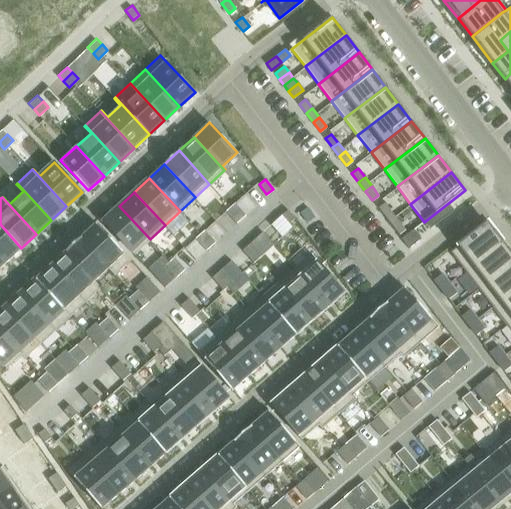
[(235,202),(225,210),(231,216),(240,208),(235,202)]
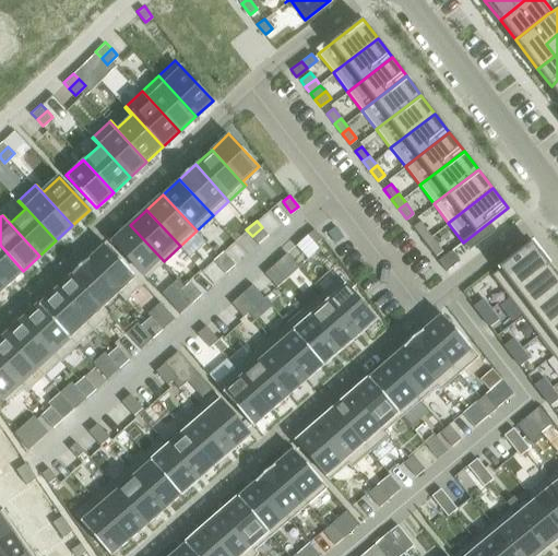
[(419,221),(413,226),(420,236),(427,231),(419,221)]
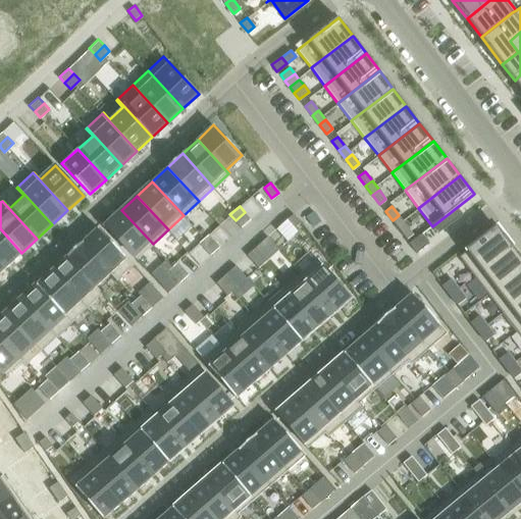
[(121,210),(105,224),(137,258),(153,244),(121,210)]
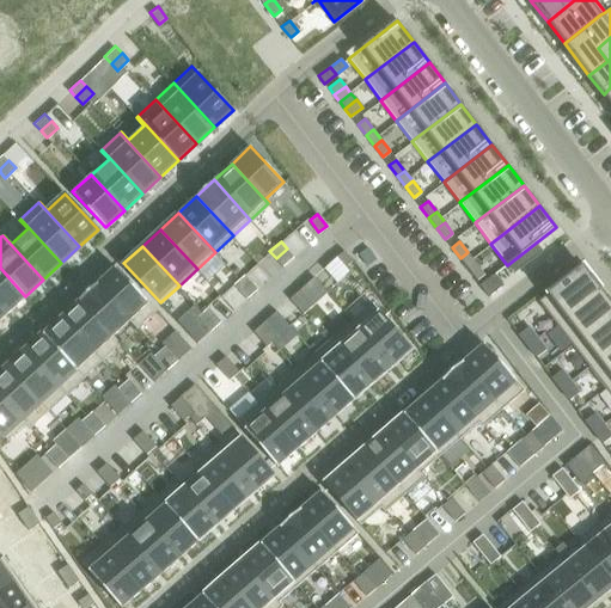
[(367,246),(359,252),(366,264),(376,258),(367,246)]
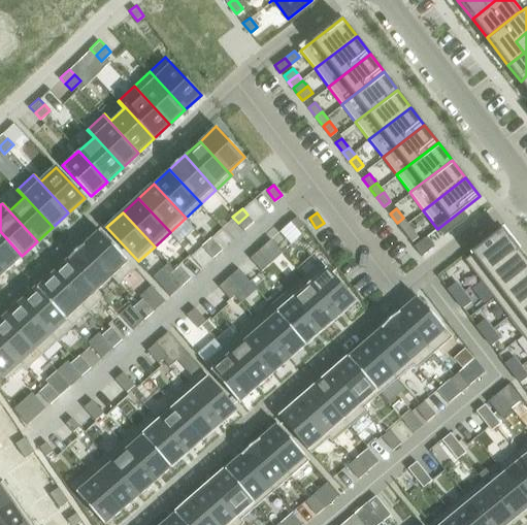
[(248,215),(238,223),(243,229),(253,221),(248,215)]
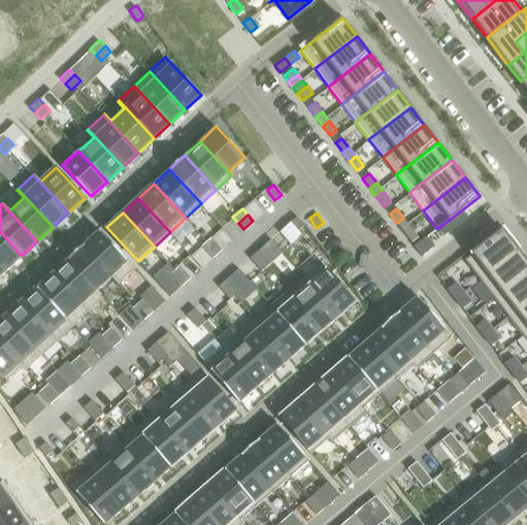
[(298,215),(292,220),(300,229),(306,224),(298,215)]
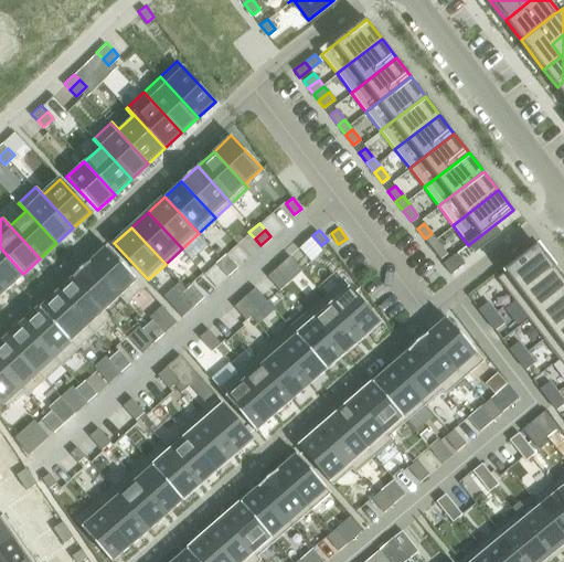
[(432,233),(425,239),(432,248),(439,243),(432,233)]
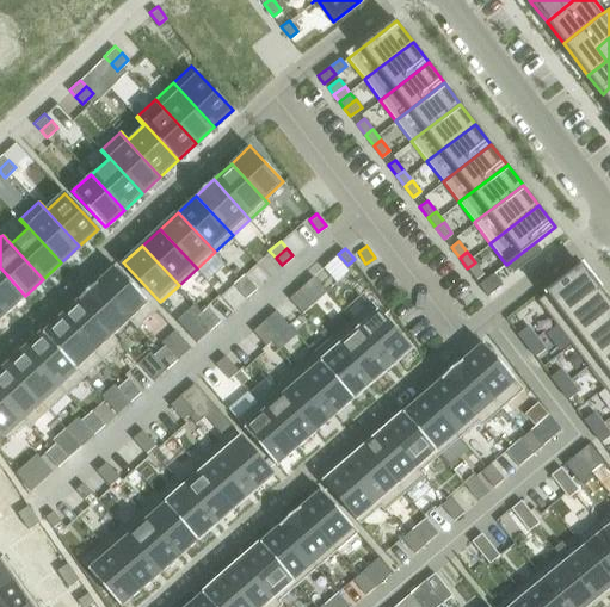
[(475,262),(467,268),(475,279),(484,273),(475,262)]
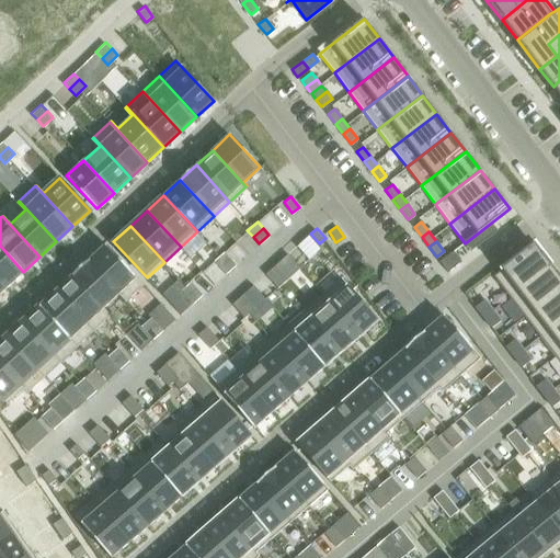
[(106,243),(89,259),(126,299),(144,283),(106,243)]
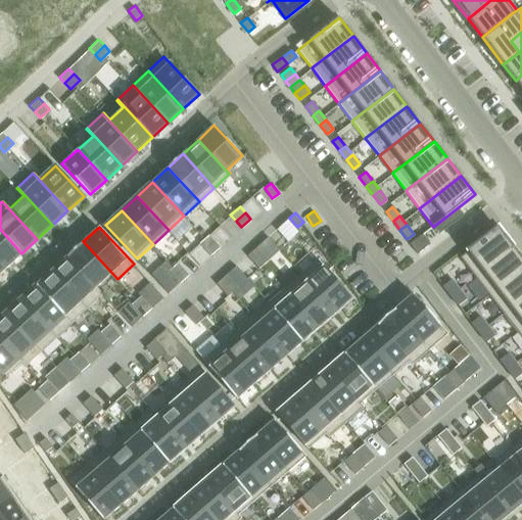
[(497,227),(460,256),(474,276),(514,245),(506,235),(505,236),(497,227)]
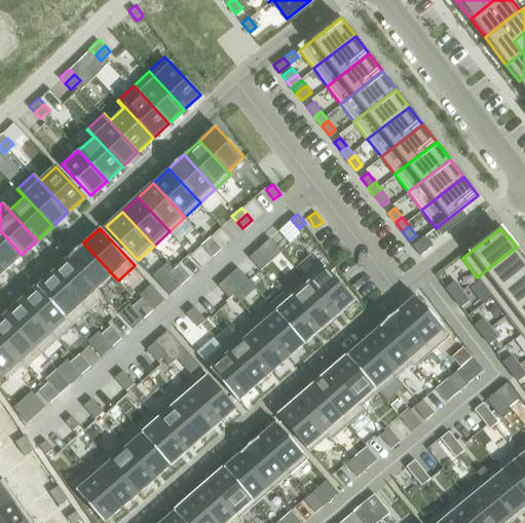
[(0,261),(6,268),(22,255),(0,230),(0,261)]
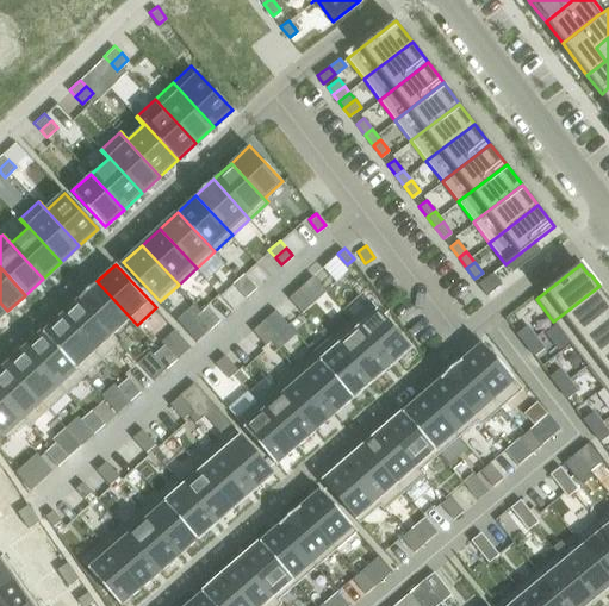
[(243,273),(232,282),(238,289),(250,280),(243,273)]
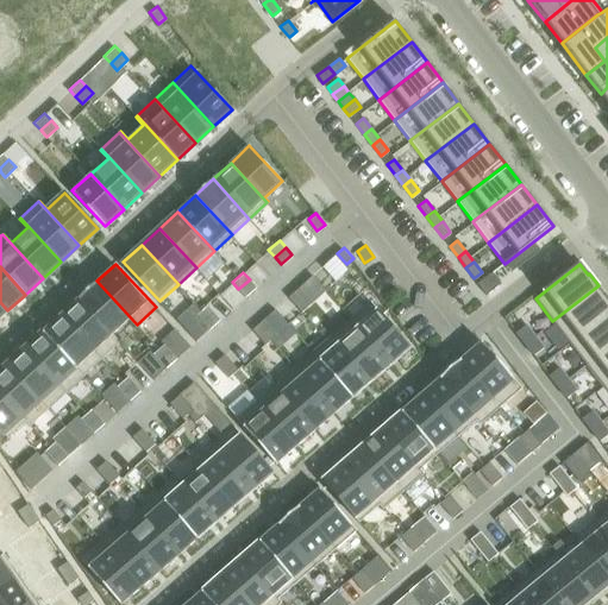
[(491,272),(484,277),(493,289),(500,283),(491,272)]
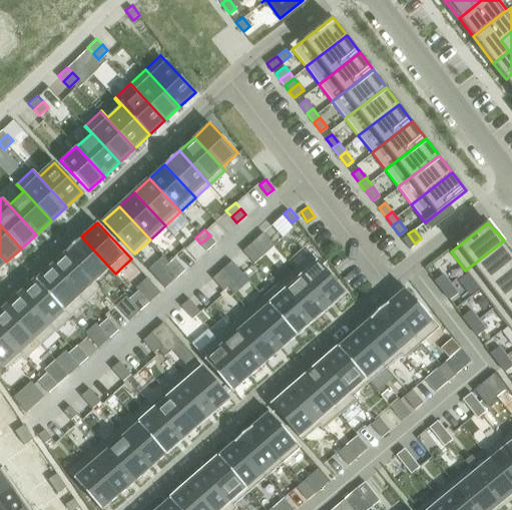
[(408,233),(402,238),(409,247),(415,243),(408,233)]
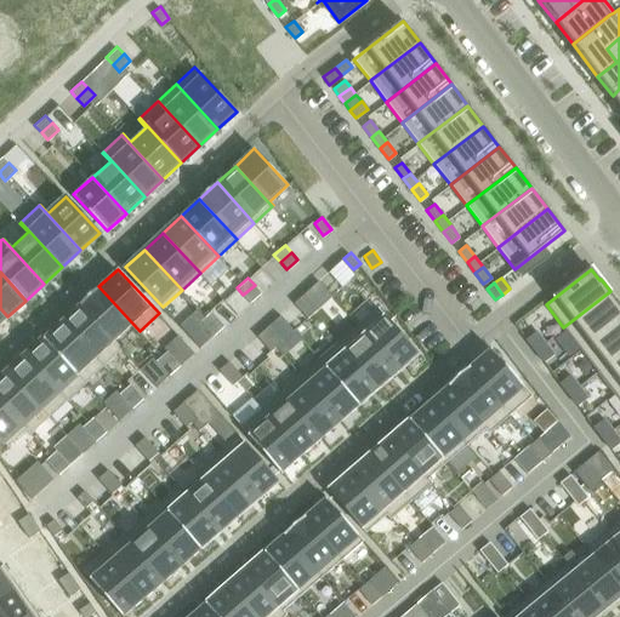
[(255,285),(243,295),(250,302),(261,292),(255,285)]
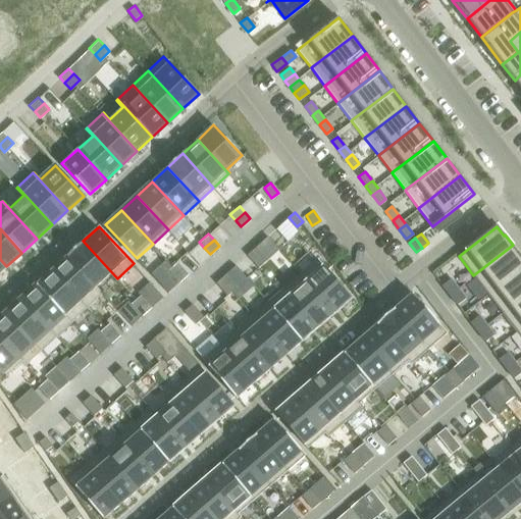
[(83,241),(67,255),(102,293),(103,292),(96,284),(110,272),(116,279),(117,278),(83,241)]
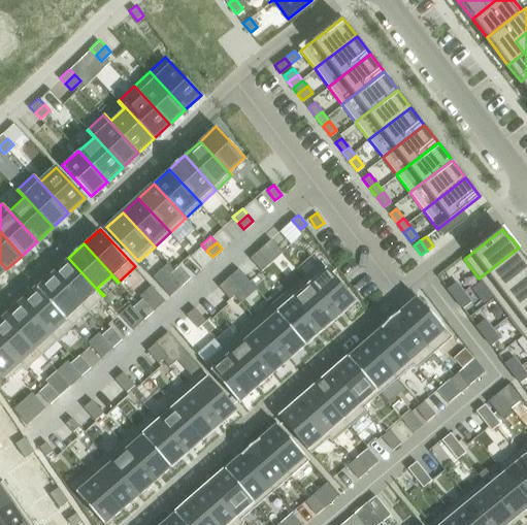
[(519,248),(479,279),(493,297),(526,270),(526,258),(525,256),(524,257),(519,249),(519,248)]
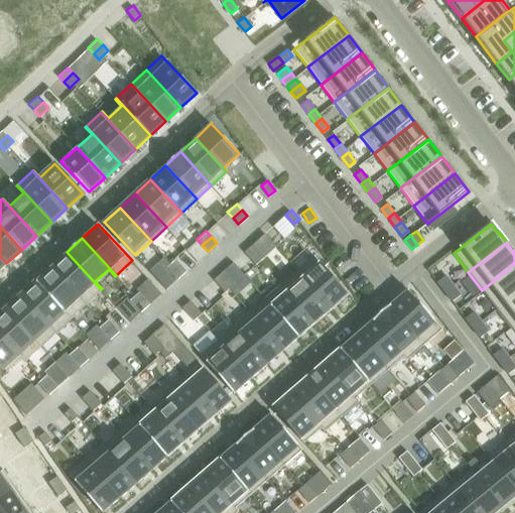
[(252,244),(243,252),(249,258),(258,250),(252,244)]
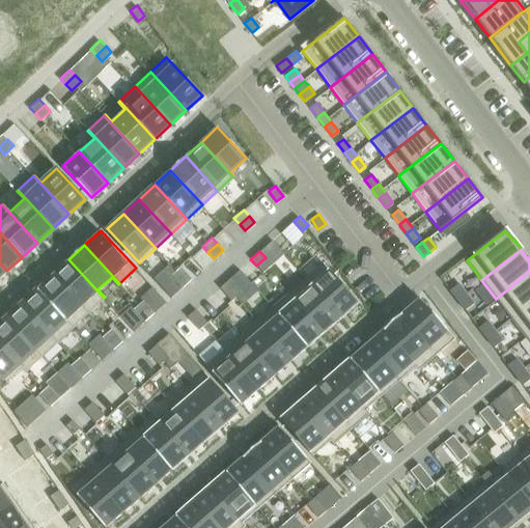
[(266,257),(256,266),(261,272),(271,264),(266,257)]
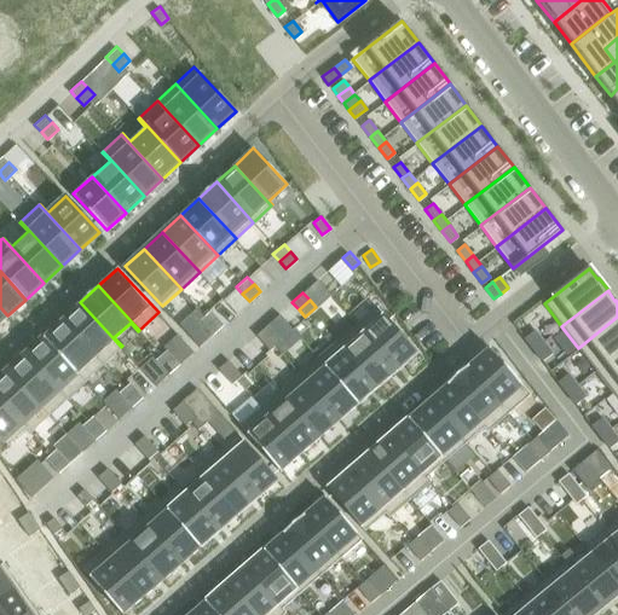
[(80,302),(62,319),(103,364),(121,347),(80,302)]
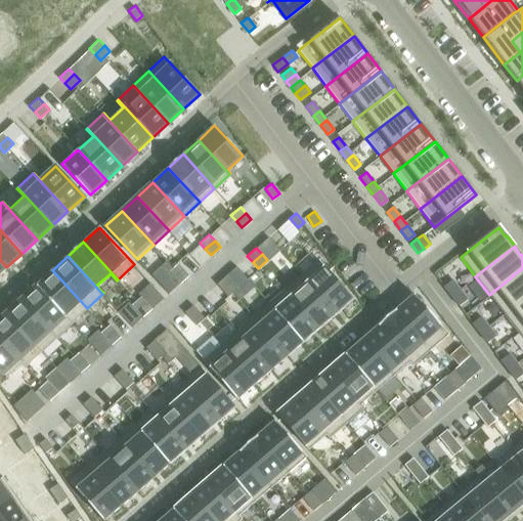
[(318,258),(301,273),(335,313),(352,298),(318,258)]
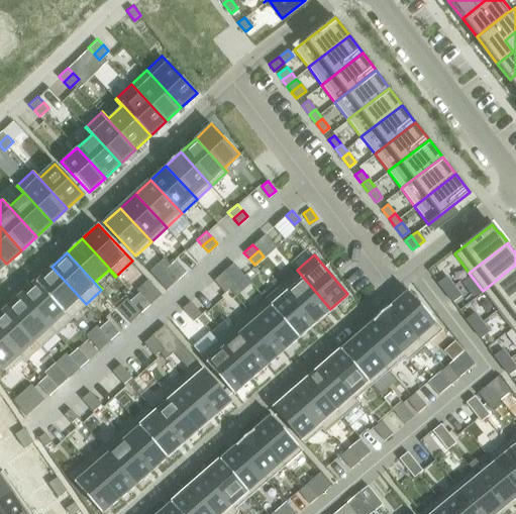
[(176,259),(167,267),(172,273),(181,265),(176,259)]
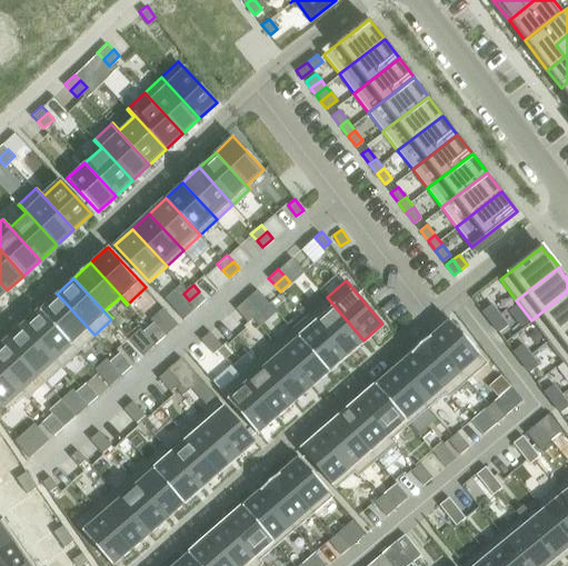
[(199,291),(189,300),(196,307),(206,298),(199,291)]
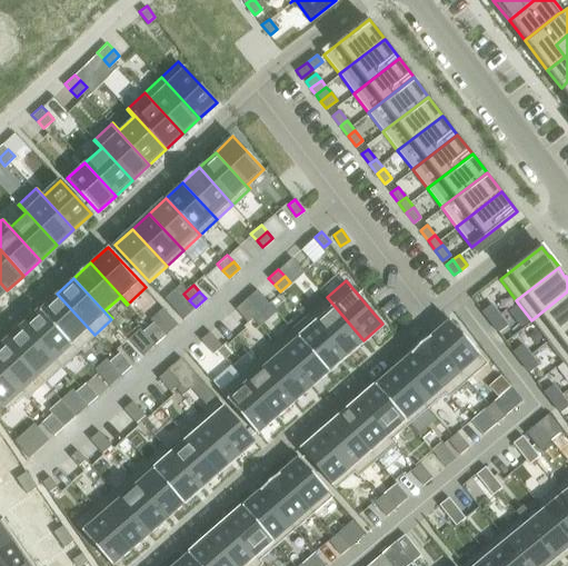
[(567,291),(531,320),(547,340),(567,324),(567,291)]
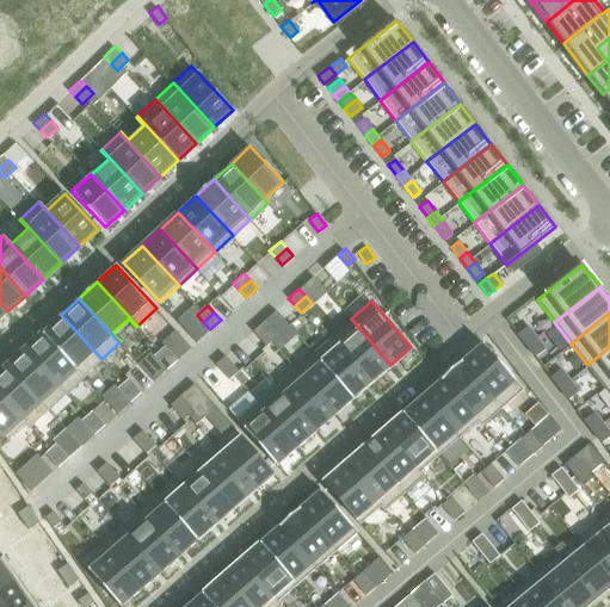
[(61,315),(43,332),(84,376),(102,359),(61,315)]
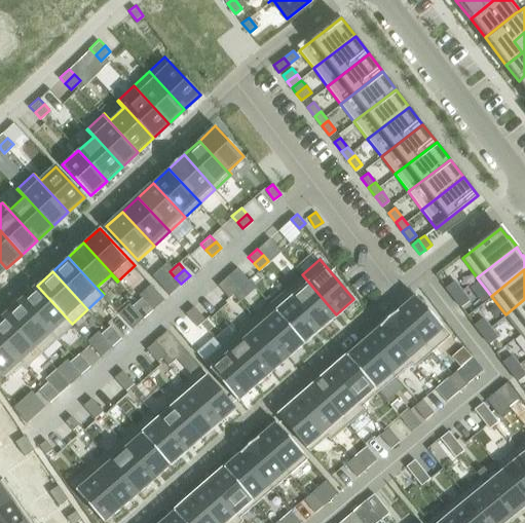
[(302,274),(285,289),(320,329),(336,314),(302,274)]
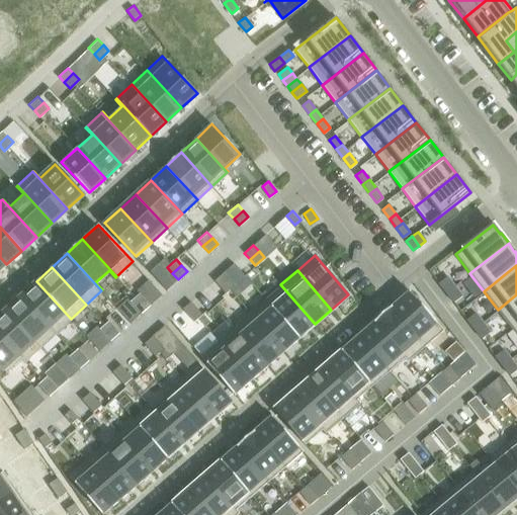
[(223,272),(213,280),(219,286),(228,278),(223,272)]
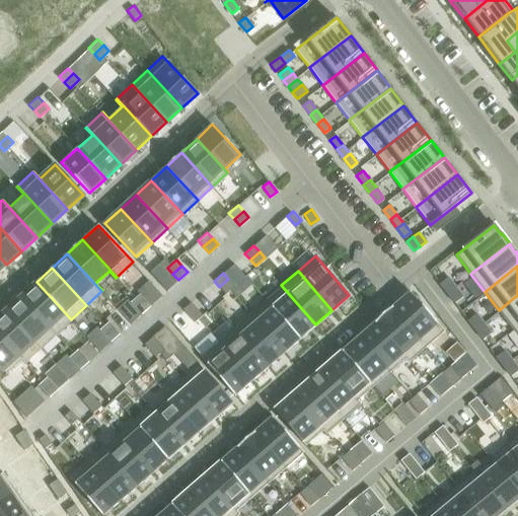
[(448,276),(439,282),(446,292),(455,285),(448,276)]
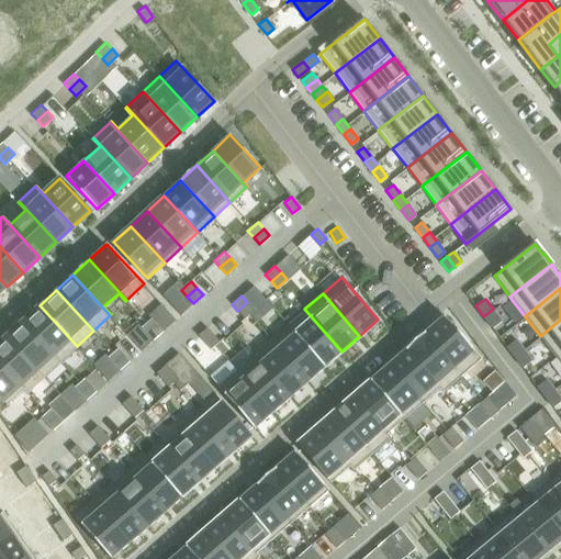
[(247,302),(237,311),(244,317),(254,309),(247,302)]
